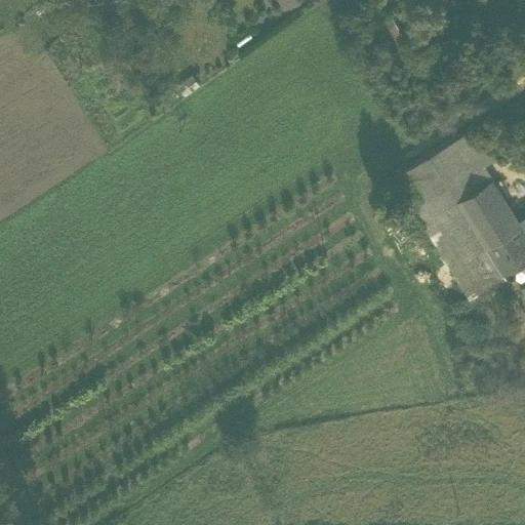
[(428,159),(455,202),(490,179),(483,168),(496,159),(477,128),(428,159)]
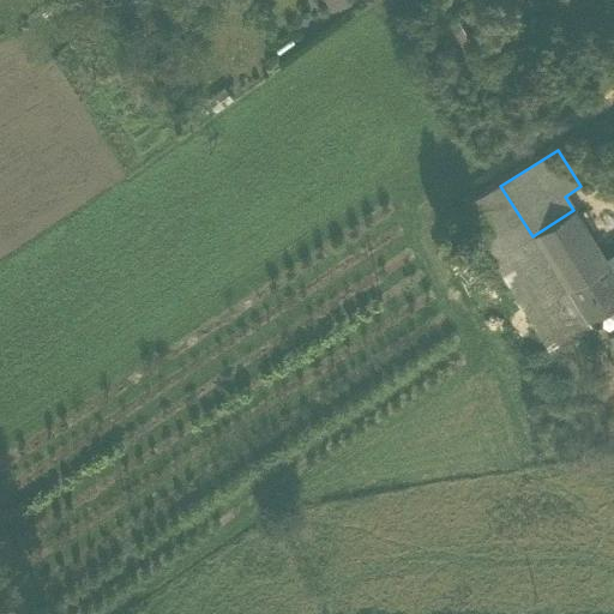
[(588,320),(567,289),(533,236),(500,186),(463,210),(555,353),(596,326),(591,318),(588,320)]
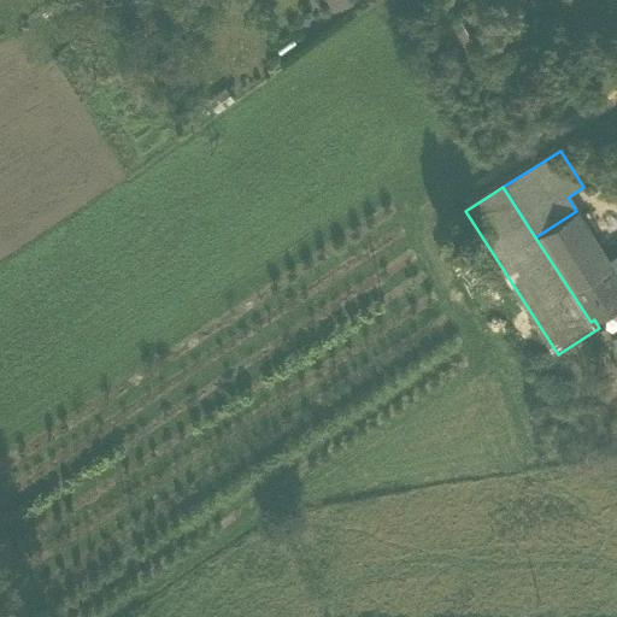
[(609,262),(576,211),(535,238),(570,291),(611,264),(609,262)]
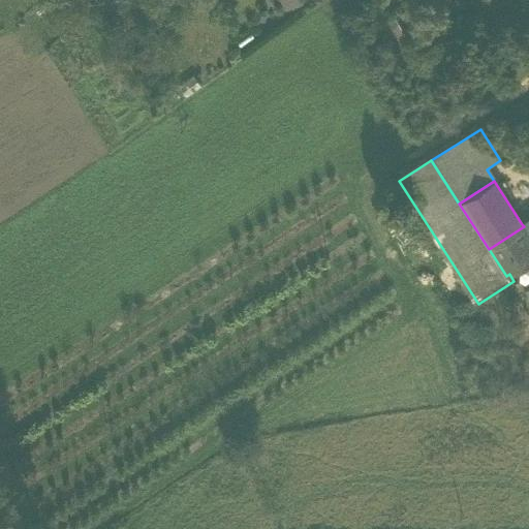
[(489,249),(506,276),(509,274),(528,260),(528,234),(524,226),(489,249)]
